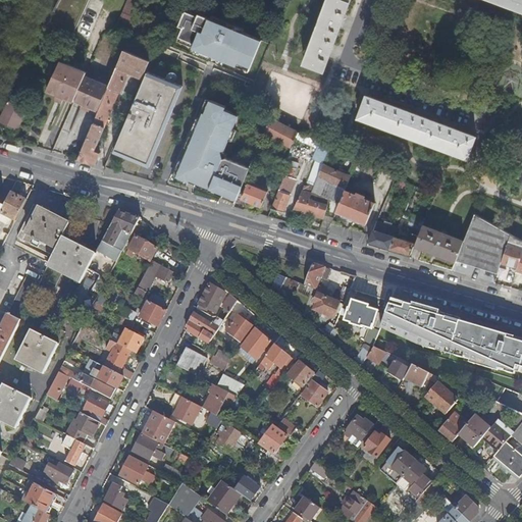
[(88,0),(60,0),(47,27),(72,37),(88,0)]
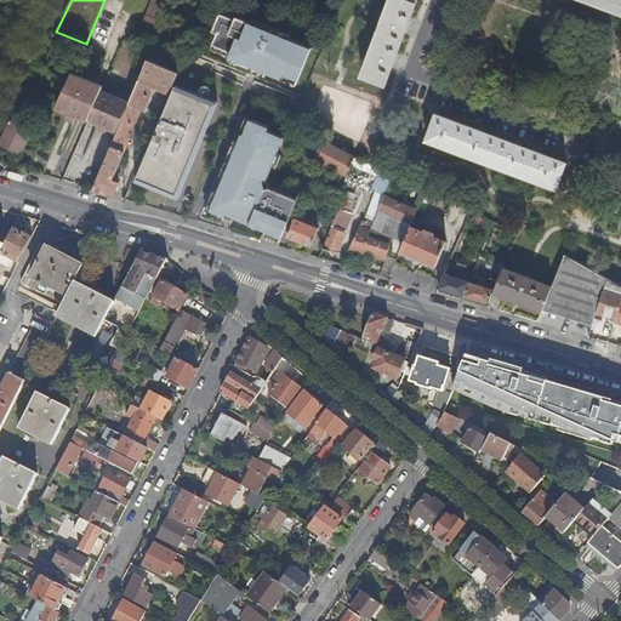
[(152,0),(137,35),(154,43),(172,0),(152,0)]
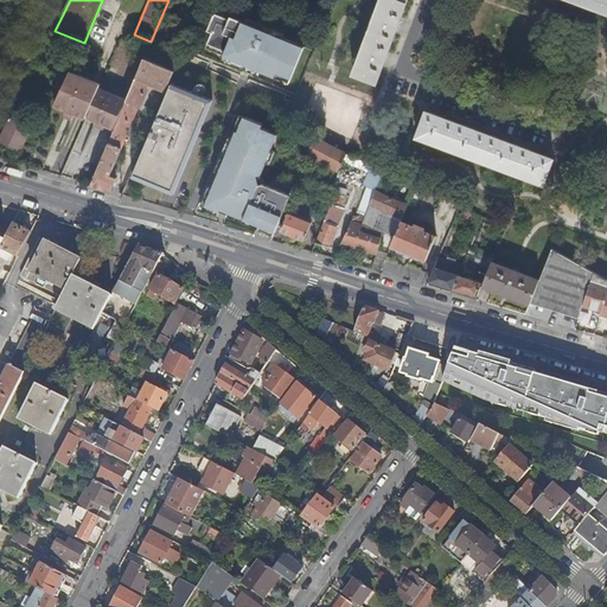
[(407,0),(381,0),(353,74),(377,83),(407,0)]
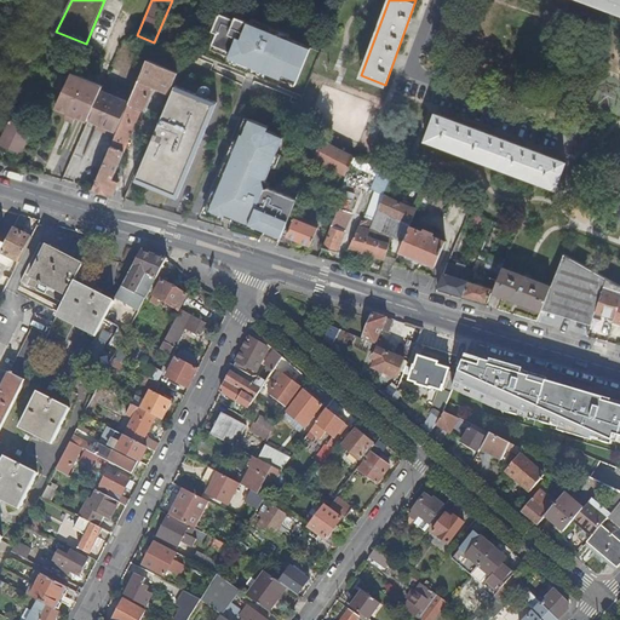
[(619,0),(585,0),(619,12),(619,0)]
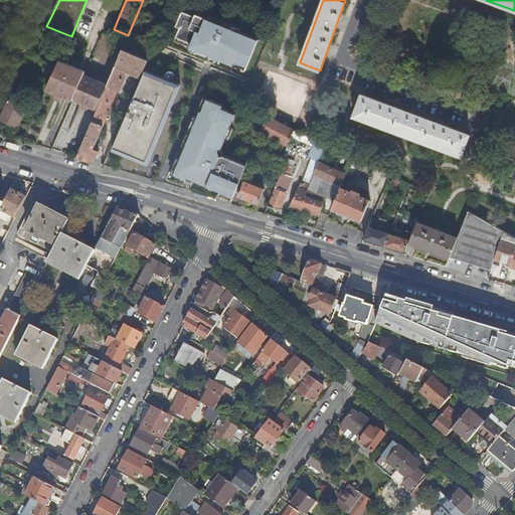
[(216,23),(207,20),(182,10),(175,27),(179,29),(175,38),(190,44),(189,48),(195,51),(204,54),(216,23)]
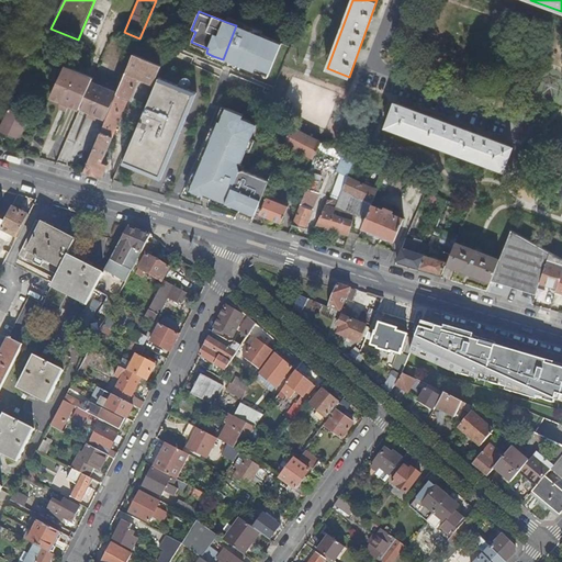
[(236,25),(260,35),(262,31),(227,18),(226,22),(236,25)]
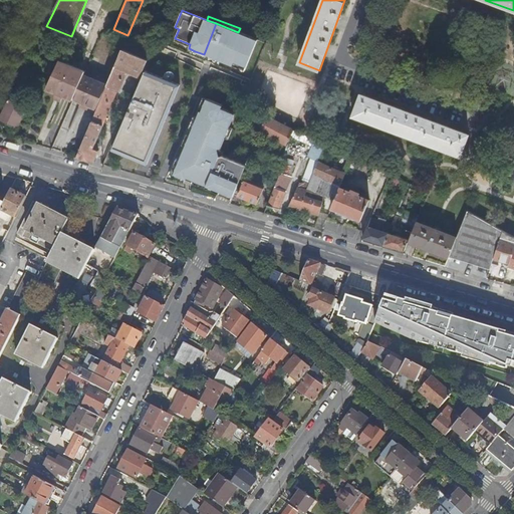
[(257,39),(238,32),(216,23),(204,54),(220,60),(232,65),(234,61),(247,65),(257,39)]
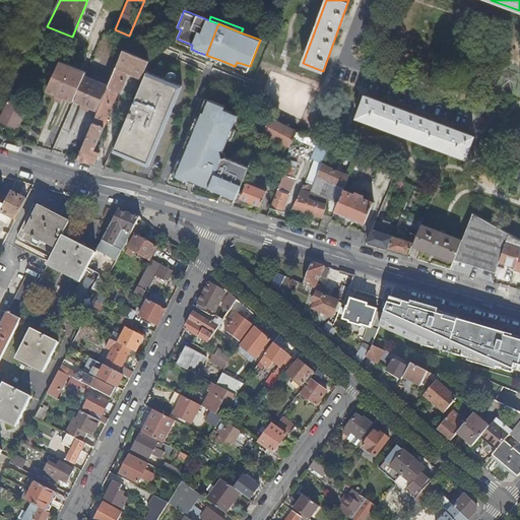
[(192,45),(177,39),(175,43),(191,49),(192,45)]
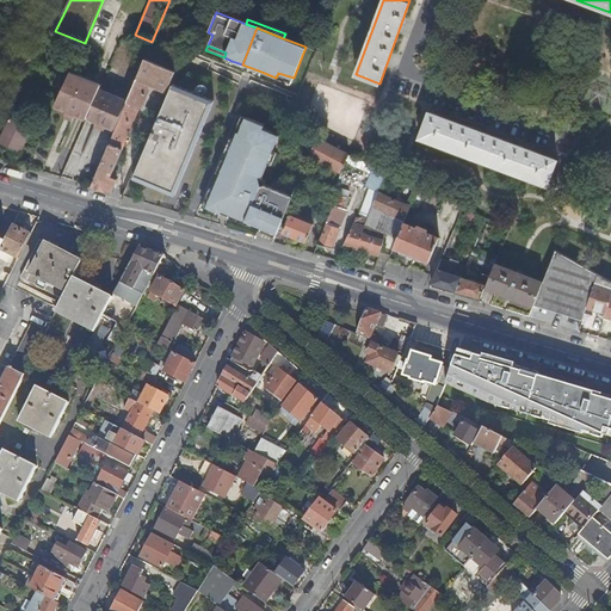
[(112,135),(102,161),(116,165),(140,109),(142,110),(152,86),(154,87),(166,93),(176,71),(146,57),(127,100),(115,130),(112,135)]
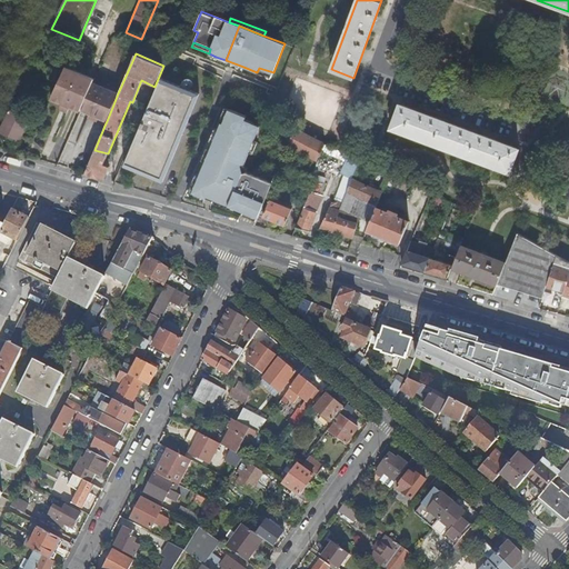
[(243,67),(226,60),(216,57),(215,60),(242,71),(243,67)]
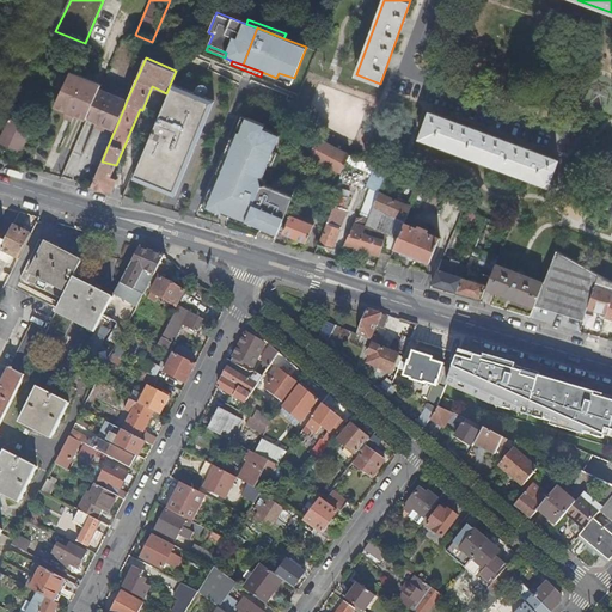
[(75,114),(86,118),(99,89),(101,85),(71,72),(55,106),(68,111),(67,114),(74,117),(75,114)]
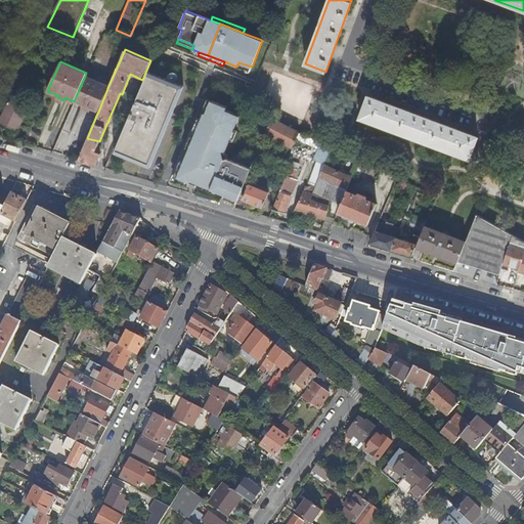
[(250,72),(252,67),(238,62),(236,67),(250,72)]
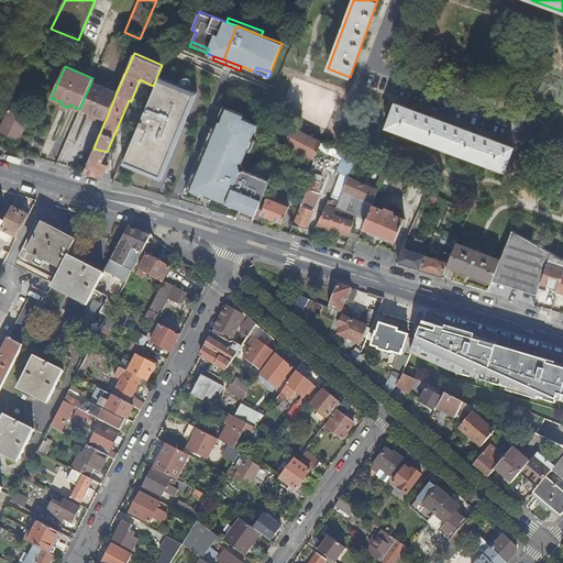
[(162,180),(198,91),(159,77),(124,165),(162,180)]
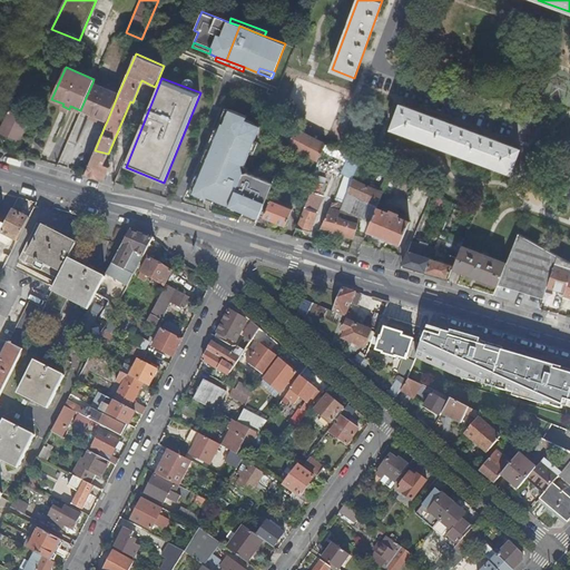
[(141,80),(133,102),(134,102),(144,81),(141,80)]
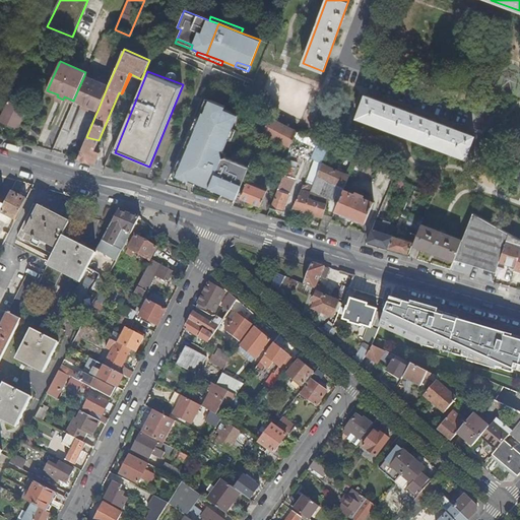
[(84,75),(73,101),(81,104),(98,111),(108,85),(84,75)]
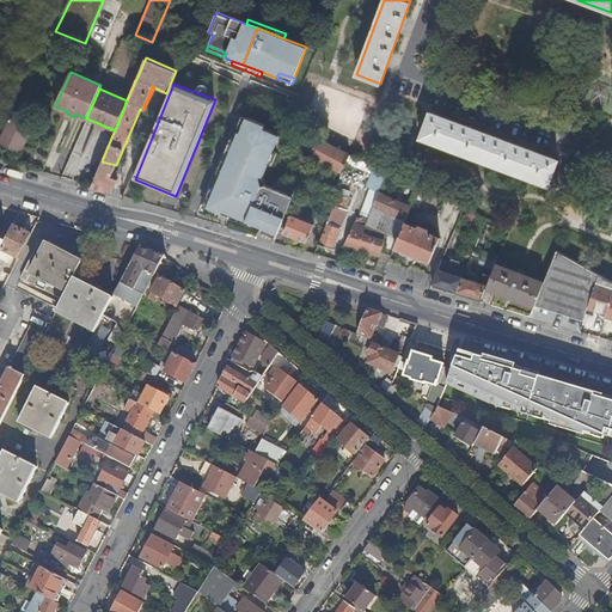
[(420,139),(548,187),(558,160),(430,112),(420,139)]
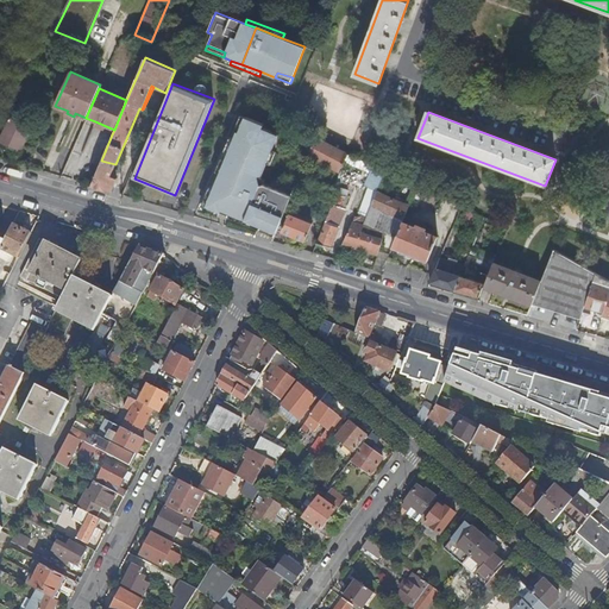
[(238,132),(244,117),(240,115),(234,131),(237,132),(237,131),(238,132)]
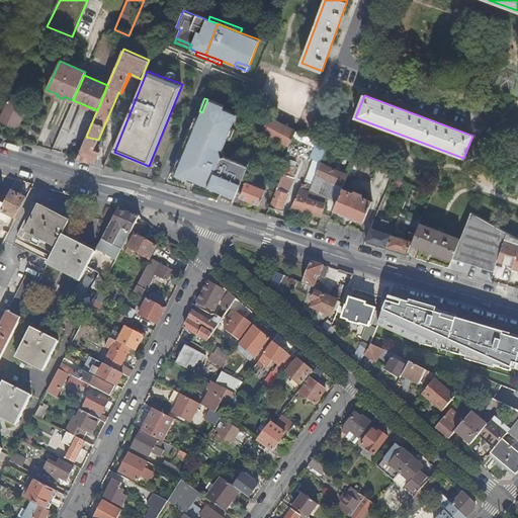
[(186,148),(182,160),(175,176),(187,180),(188,179),(208,187),(222,156),(220,150),(223,149),(227,139),(231,127),(237,114),(223,109),(224,106),(207,99),(202,112),(201,111),(201,112),(198,118),(194,130),(191,136),(186,148)]
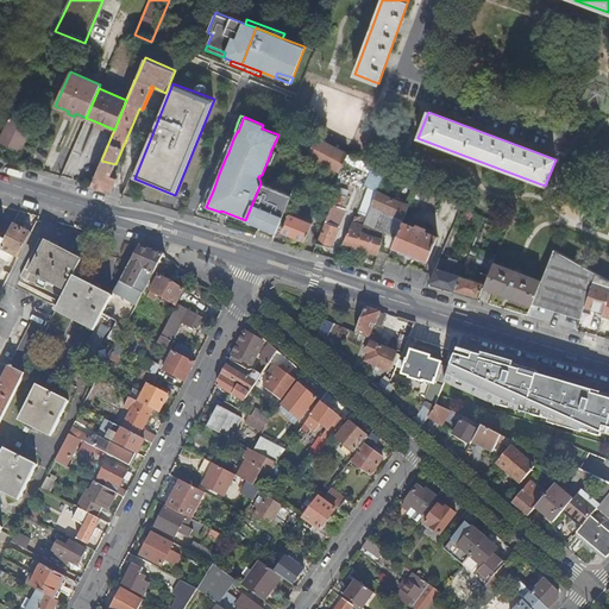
[(0,140),(19,151),(20,151),(33,129),(11,119),(0,138),(0,140)]
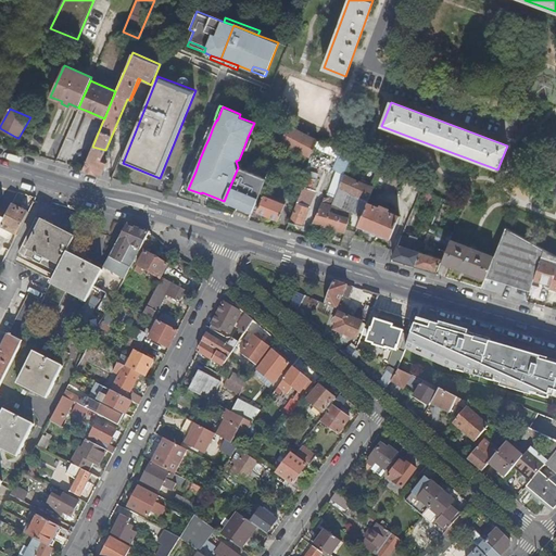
[(85,115),(102,123),(104,118),(87,111),(85,115)]
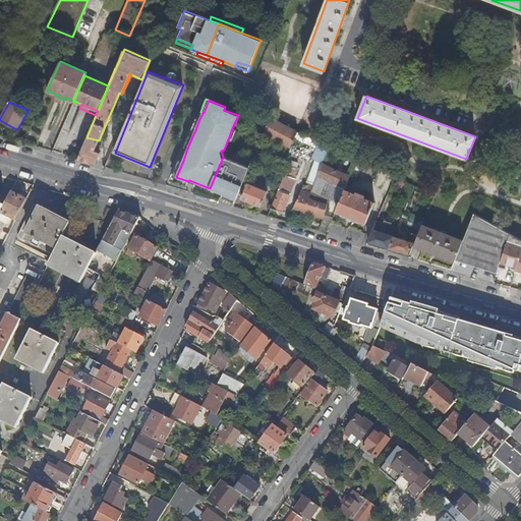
[(191,129),(195,130),(199,119),(196,117),(191,129)]
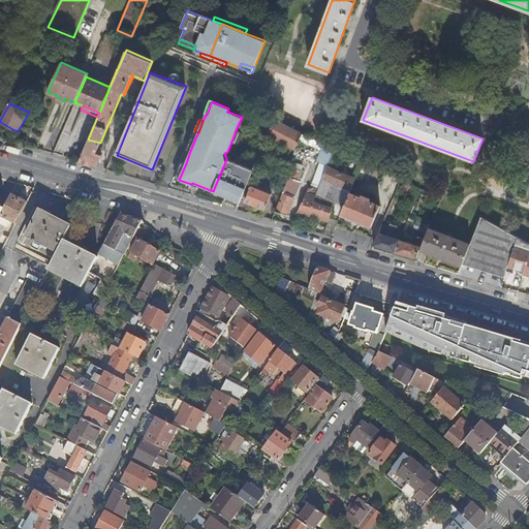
[(302,132),(274,119),(268,135),(296,147),(302,132)]
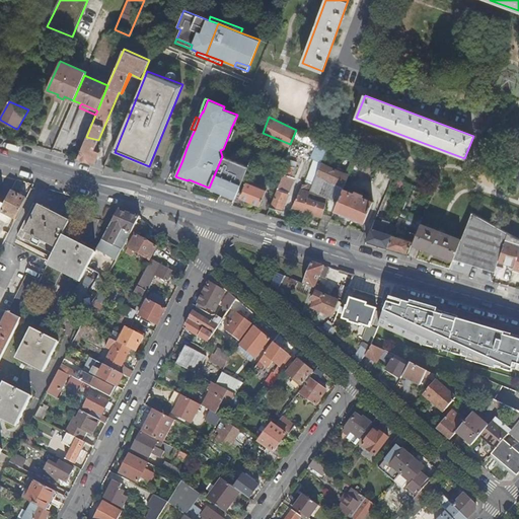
[(11,139),(17,141),(22,131),(17,129),(16,129),(11,139)]
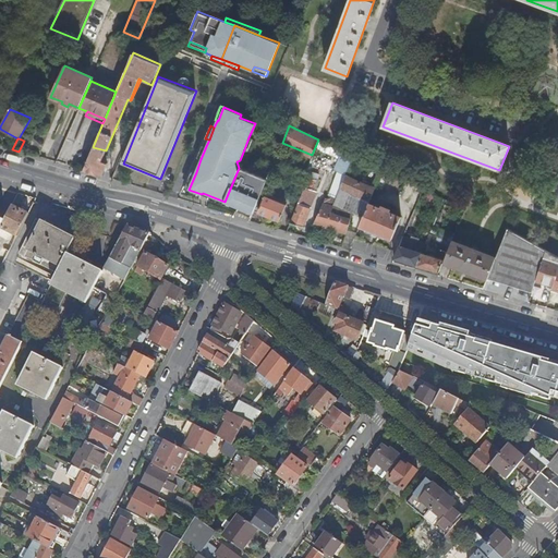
[(338,158),(340,152),(323,143),(320,150),(338,158)]
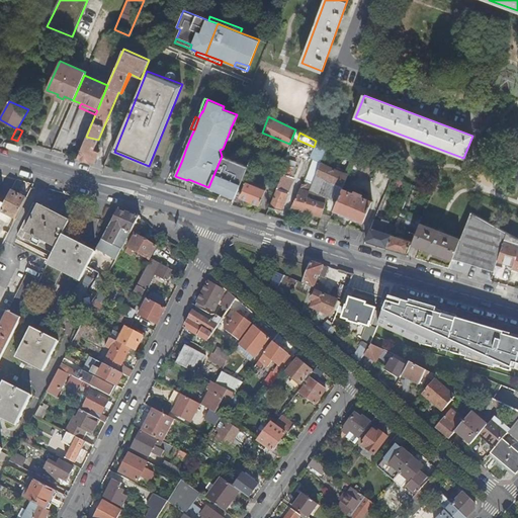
[(183,147),(186,148),(191,136),(188,135),(183,147)]
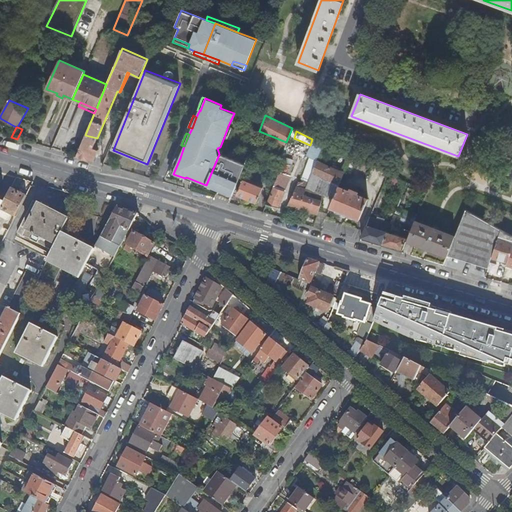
[(85,135),(76,156),(93,161),(98,150),(92,148),(97,138),(85,135)]
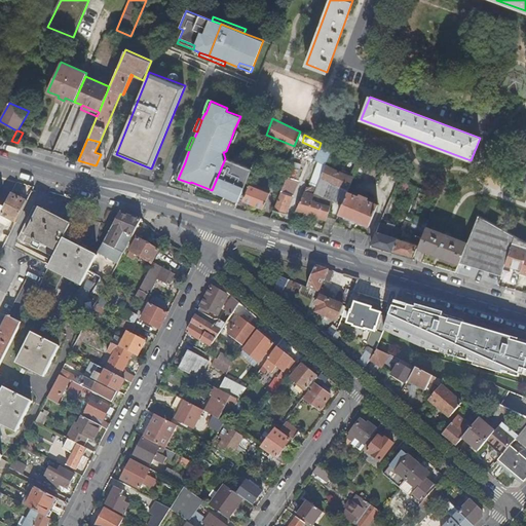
[(325,166),(332,148),(321,143),(318,149),(316,156),(323,159),(321,163),(318,162),(317,163),(313,174),(309,183),(316,186),(325,166)]
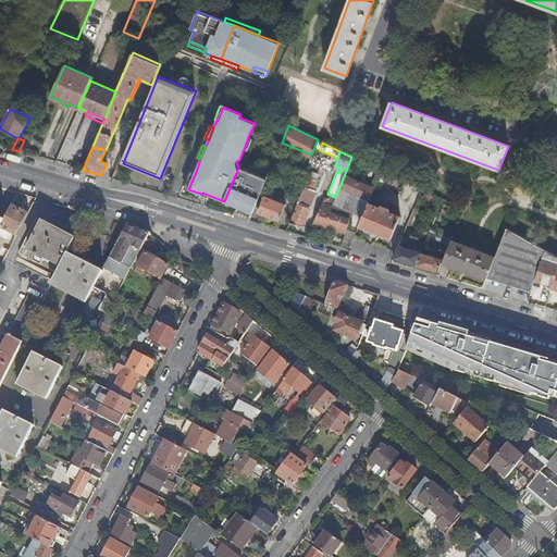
[(235,206),(254,213),(254,210),(262,192),(269,173),(252,166),(250,172),(242,169),(238,170),(238,168),(224,201),(235,206)]
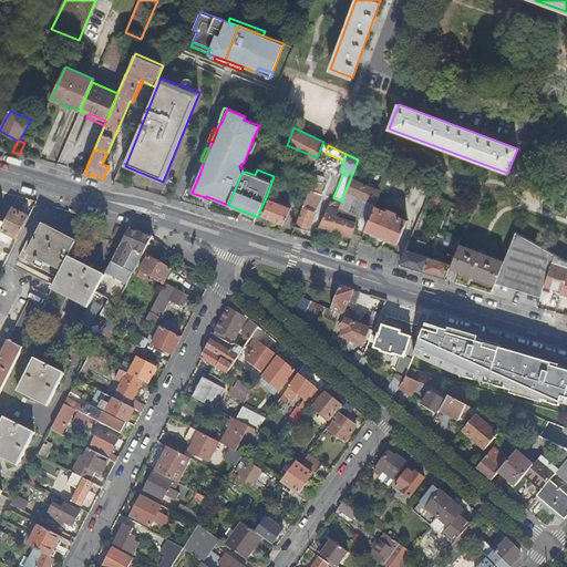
[(238,213),(239,209),(228,205),(206,196),(205,197),(192,193),(199,175),(195,174),(187,195),(204,202),(204,199),(238,213)]
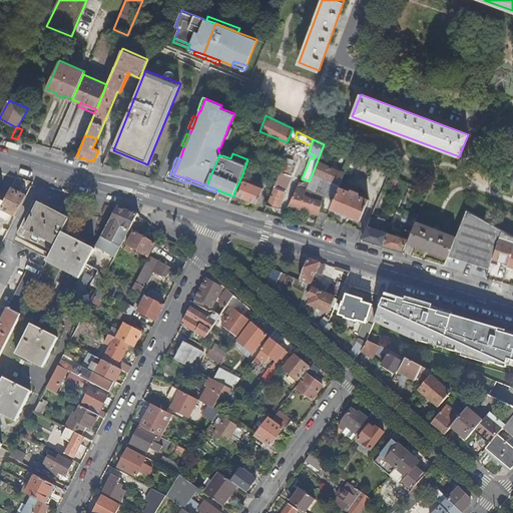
[(302,167),(306,169),(310,159),(306,157),(302,167)]
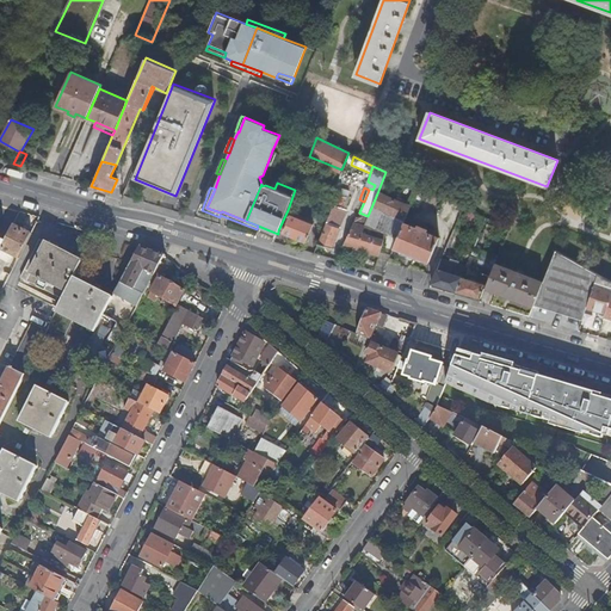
[(350,198),(339,193),(319,242),(332,247),(347,210),(345,209),(350,198)]
